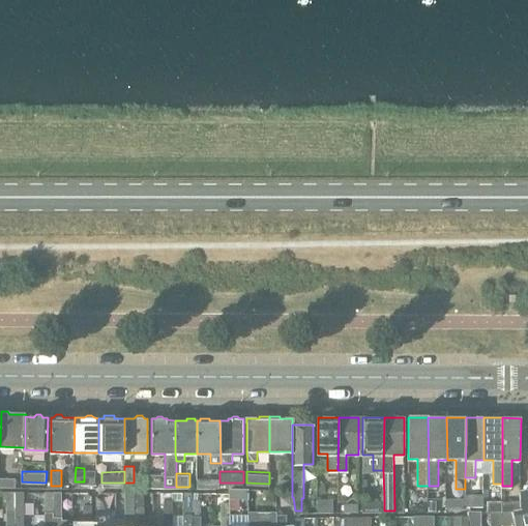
[(165,474),(148,474),(148,487),(165,487),(165,474)]
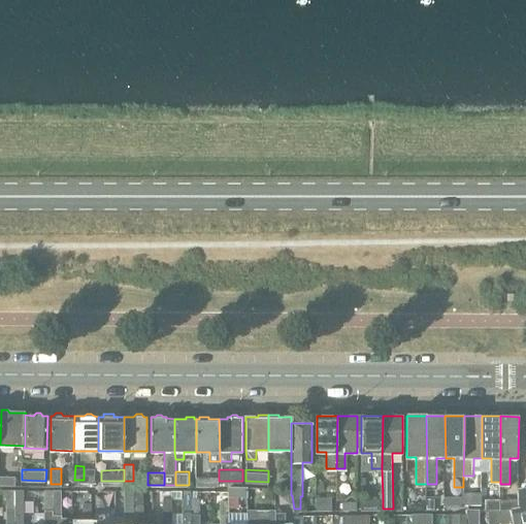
[(15,475),(0,473),(0,483),(15,483),(15,475)]
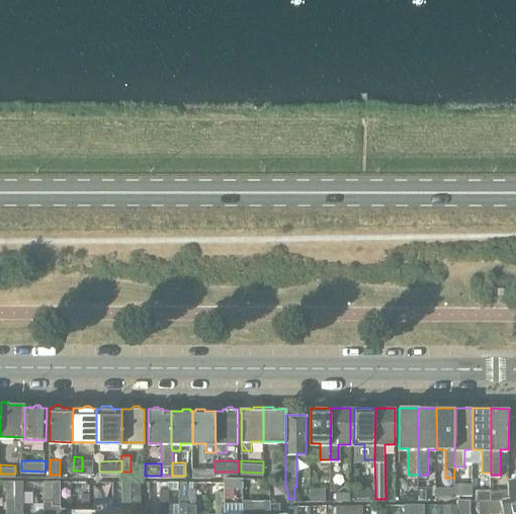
[(215,465),(193,465),(193,476),(215,476),(215,472),(215,465)]
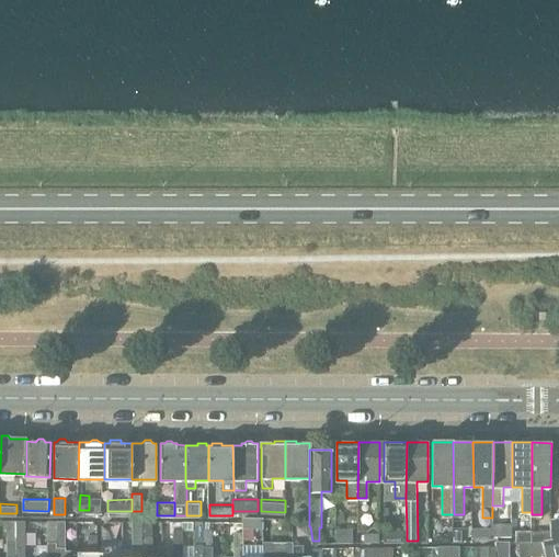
[(295,516),(309,516),(309,507),(295,507),(295,516)]
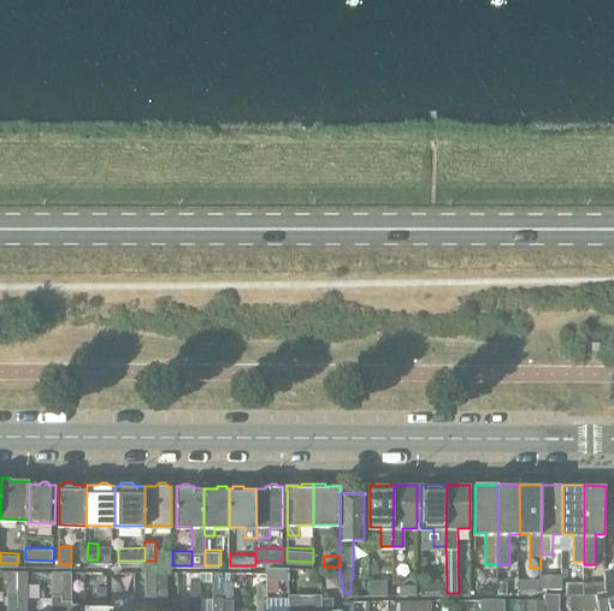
[(265,577),(266,577),(288,577),(288,564),(265,564),(265,569),(265,577)]
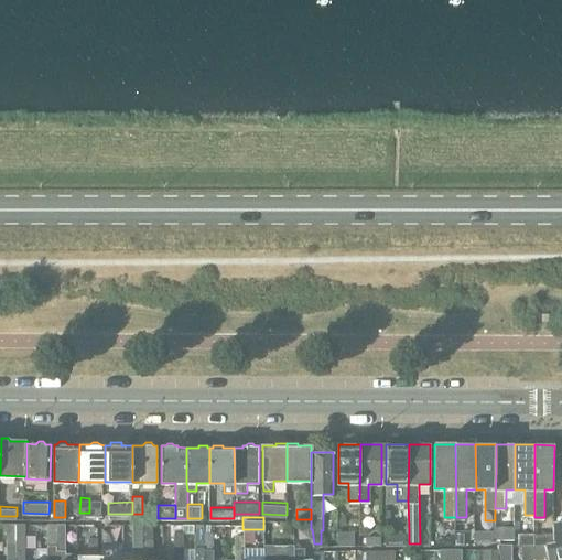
[(154,559),(154,520),(142,521),(142,557),(142,559),(154,559)]
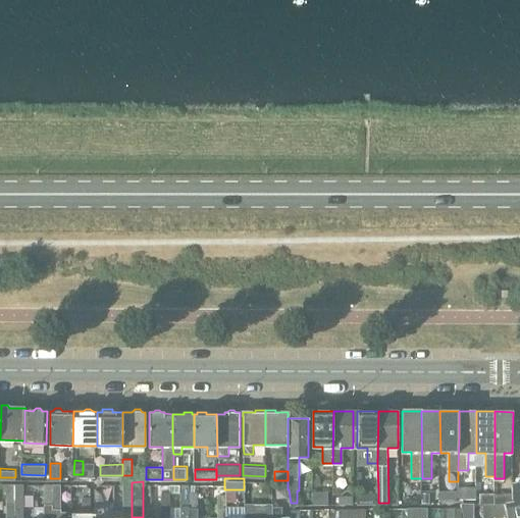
[(122,517),(132,517),(132,515),(132,482),(123,482),(122,517)]
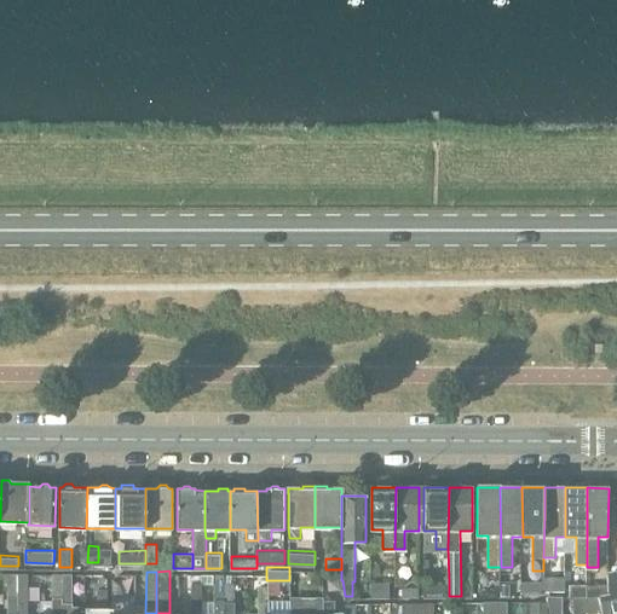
[(266,613),(267,610),(267,580),(266,580),(266,572),(257,572),(257,610),(257,613),(266,613)]
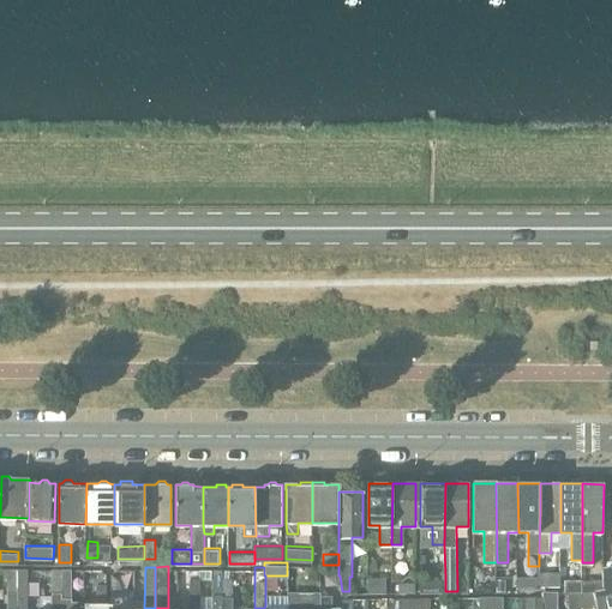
[(598,608),(611,608),(611,567),(604,570),(604,578),(603,591),(582,591),(569,591),(569,608),(597,602),(598,608)]
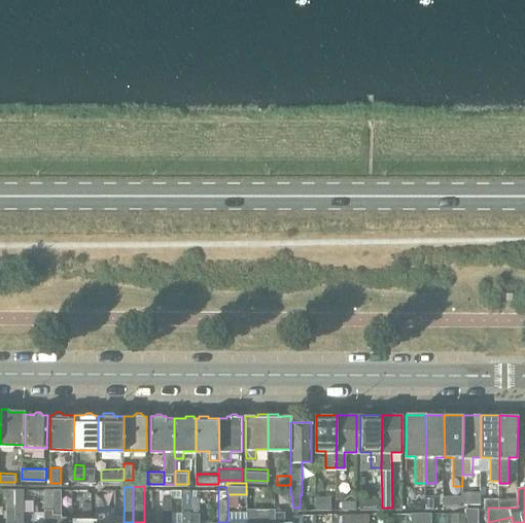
[(0,522),(14,522),(15,488),(6,488),(6,522),(0,522)]
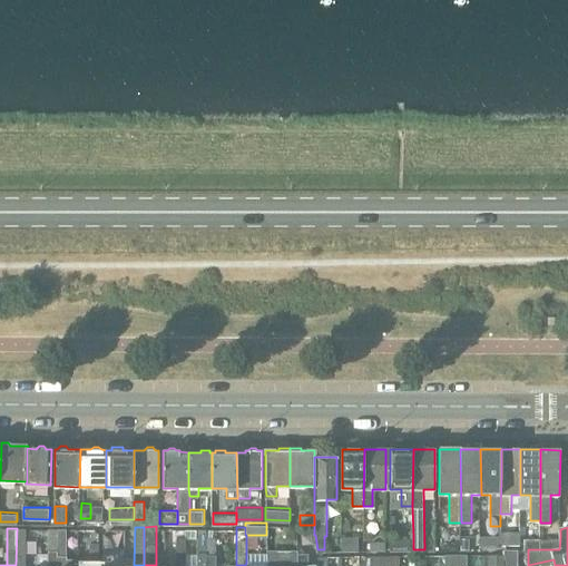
[(16,565),(25,565),(26,528),(17,528),(16,565)]
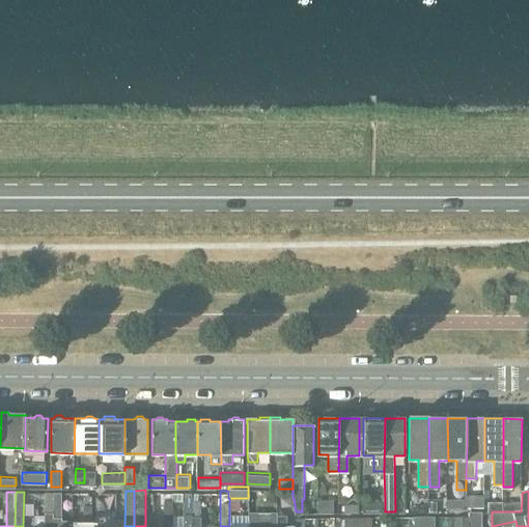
[(53,526),(54,492),(45,492),(45,526),(53,526)]
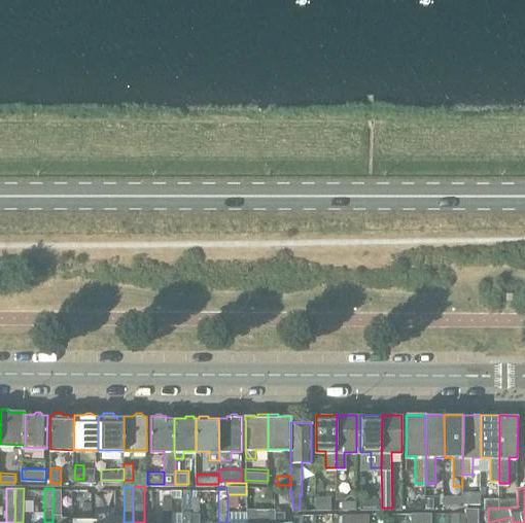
[(72,522),(73,515),(61,515),(61,488),(54,488),(53,522),(72,522)]
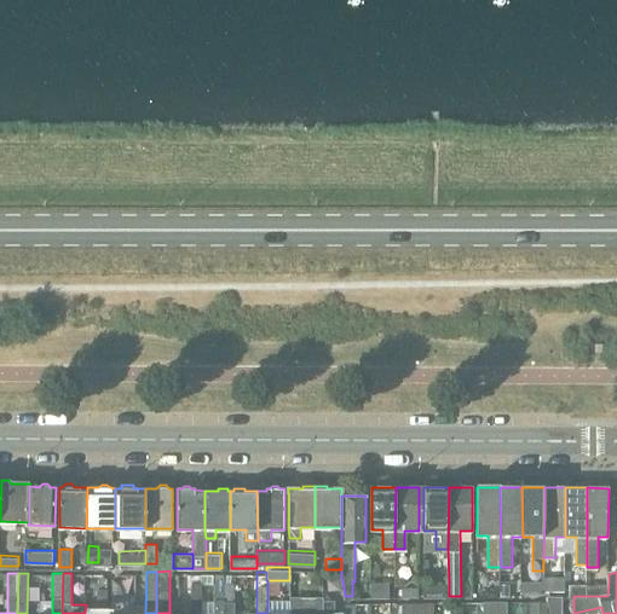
[(548,589),(553,589),(566,589),(566,574),(543,574),(542,579),(542,586),(548,589)]
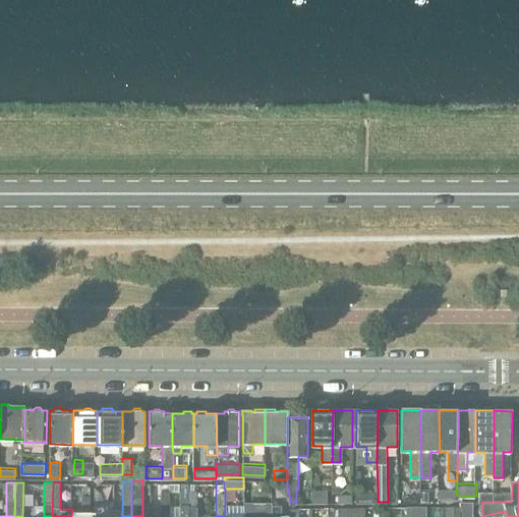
[(112,516),(113,508),(104,508),(104,499),(104,497),(104,496),(101,492),(98,487),(97,486),(95,486),(95,507),(93,507),(93,516),(112,516)]
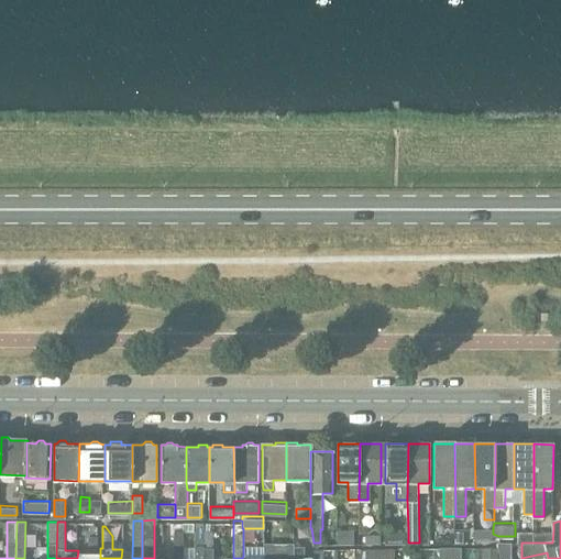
[(493,527),(475,527),(475,538),(493,538),(493,534),(493,527)]
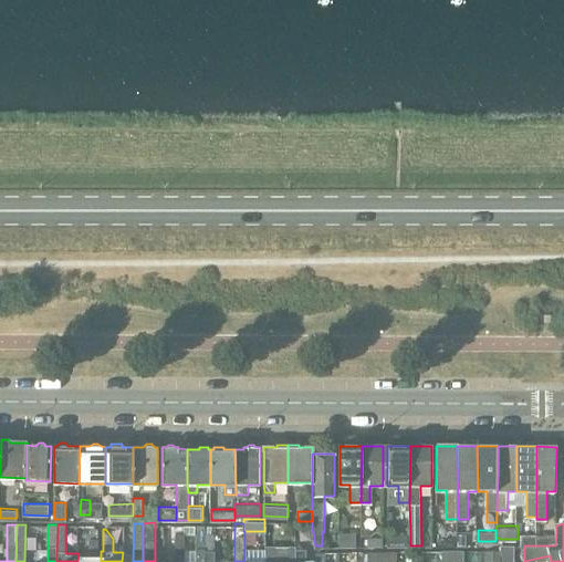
[(184,561),(184,559),(184,531),(175,531),(174,561),(184,561)]
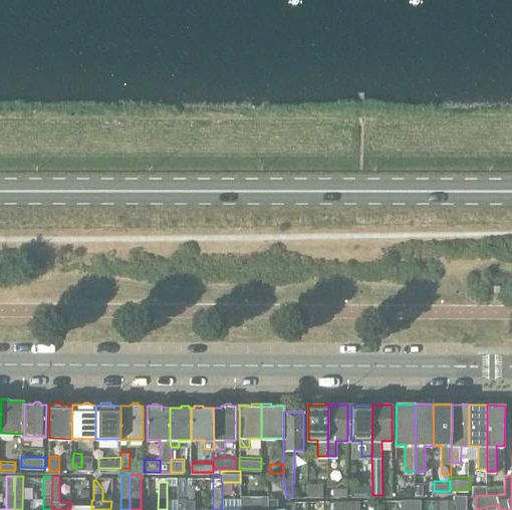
[(185,509),(195,509),(195,482),(185,483),(185,496),(185,509)]
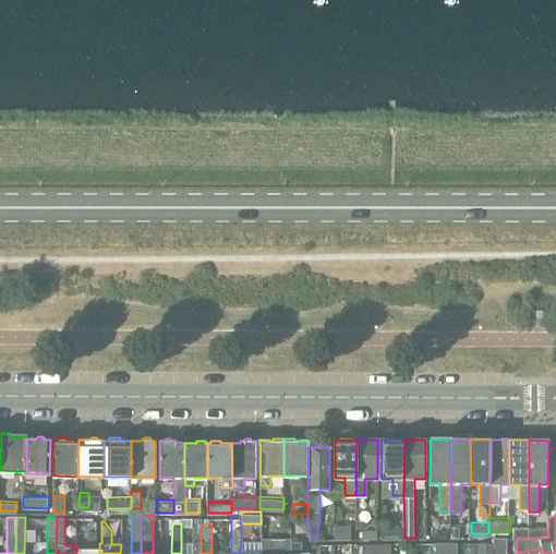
[(335,538),(351,538),(351,524),(335,524),(335,538)]
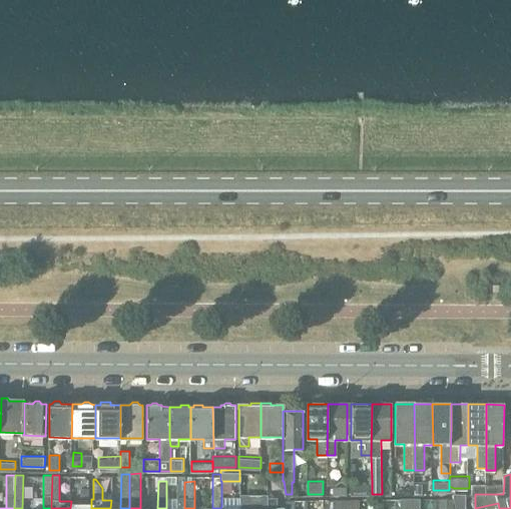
[(372,482),(362,482),(351,482),(351,494),(372,494),(372,482)]
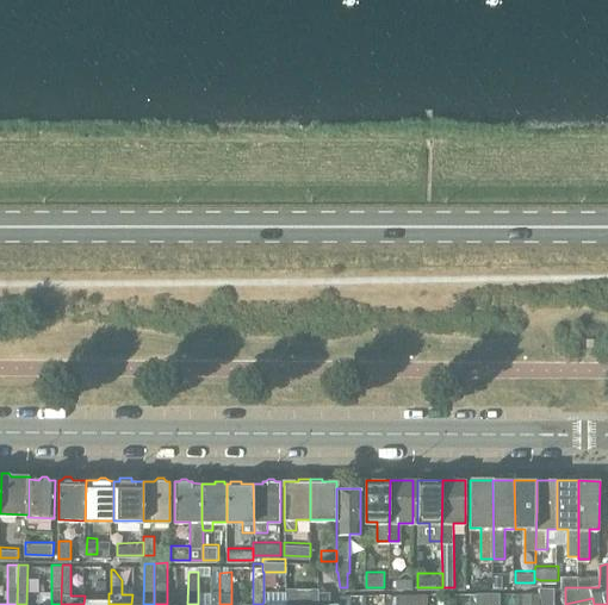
[(562,574),(562,585),(562,587),(565,587),(578,587),(578,574),(562,574)]
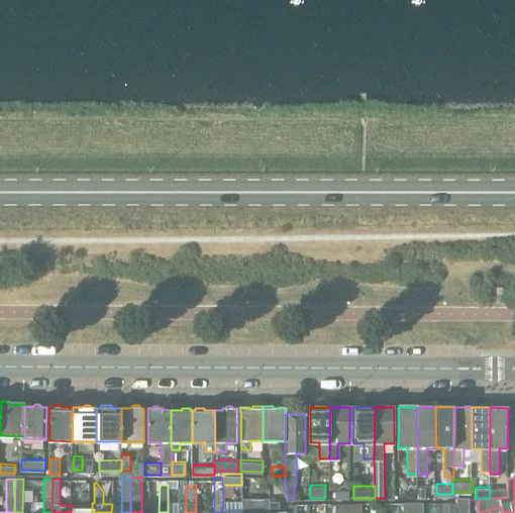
[(507,498),(508,487),(490,487),(490,498),(507,498)]
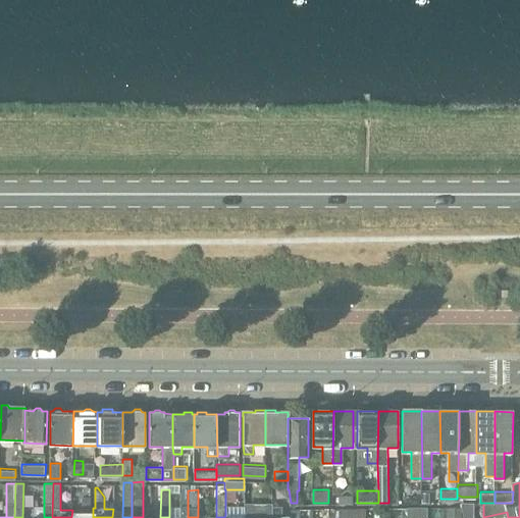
[(353,502),(353,494),(340,494),(340,502),(353,502)]
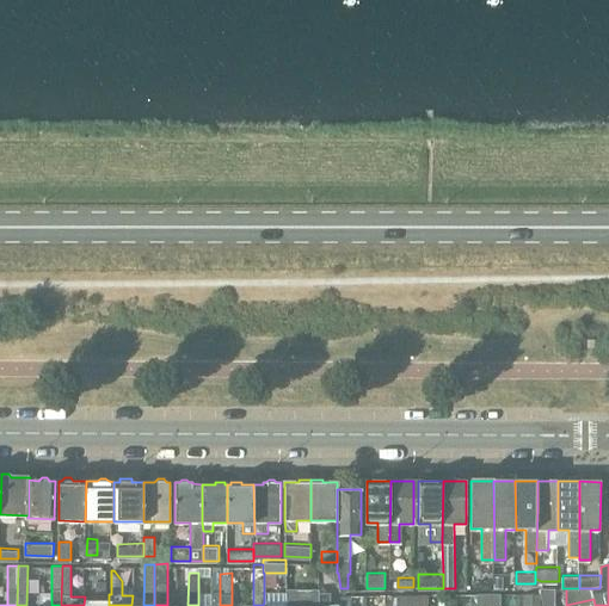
[(543,605),(555,605),(557,586),(541,586),(541,591),(541,597),(543,597),(543,605)]
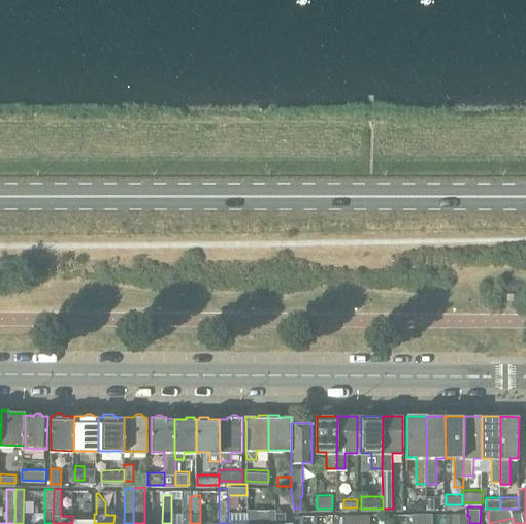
[(273,523),(274,521),(274,512),(274,509),(252,510),(252,523),(273,523)]
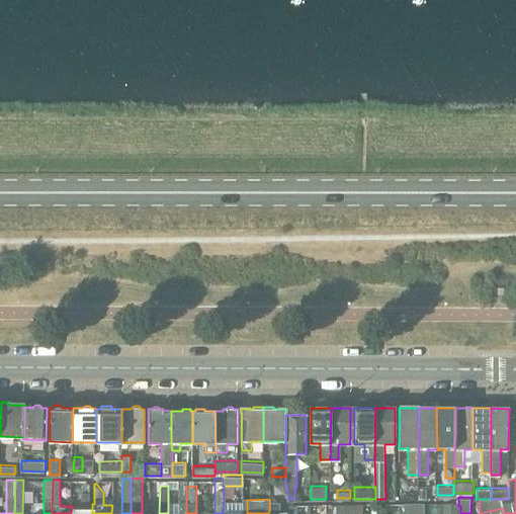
[(168,513),(186,513),(186,500),(178,500),(178,511),(168,511),(168,513)]
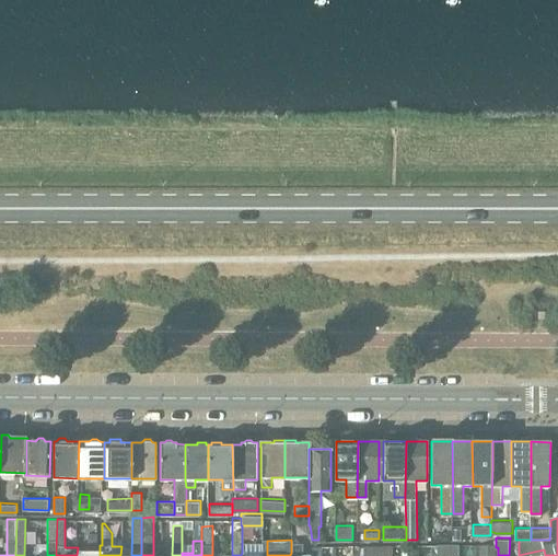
[(496,555),(496,547),(496,542),(480,542),(480,555),(496,555)]
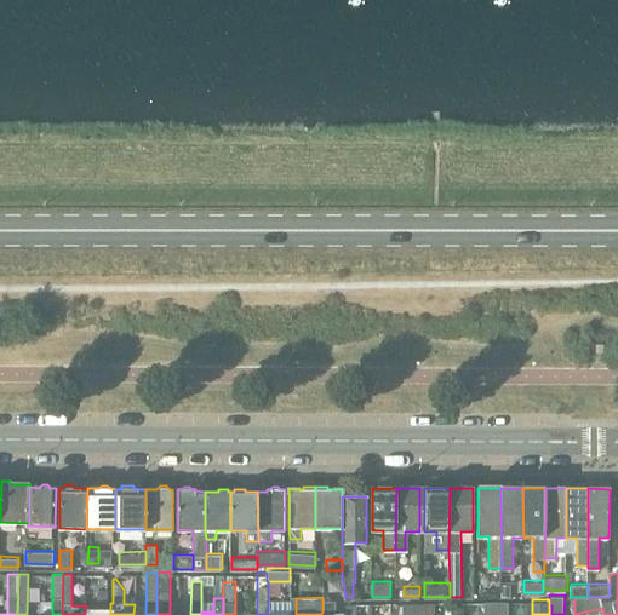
[(321,614),(344,614),(344,611),(337,611),(337,601),(332,601),(322,601),(321,614)]
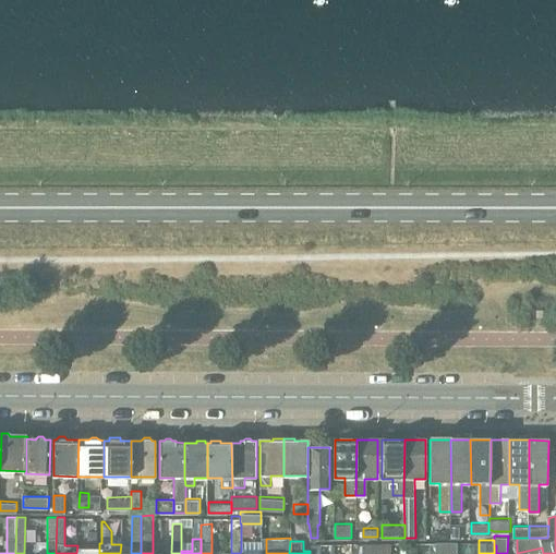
[(437,541),(437,551),(457,551),(457,548),(458,548),(458,541),(437,541)]
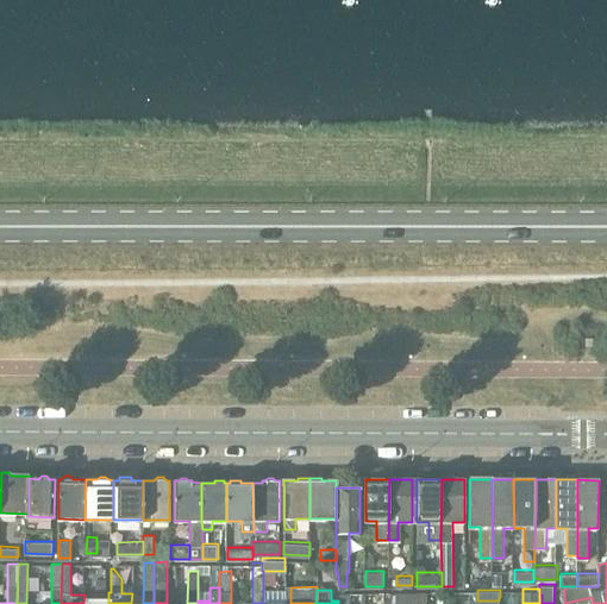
[(338,603),(351,603),(351,591),(338,591),(338,601),(338,603)]
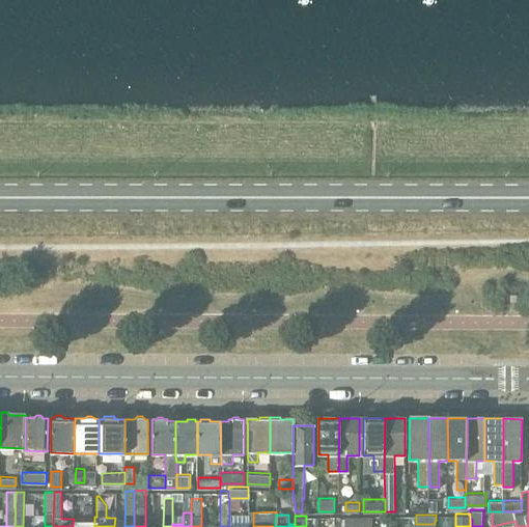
[(362,516),(352,516),(352,526),(371,526),(371,516),(362,516)]
